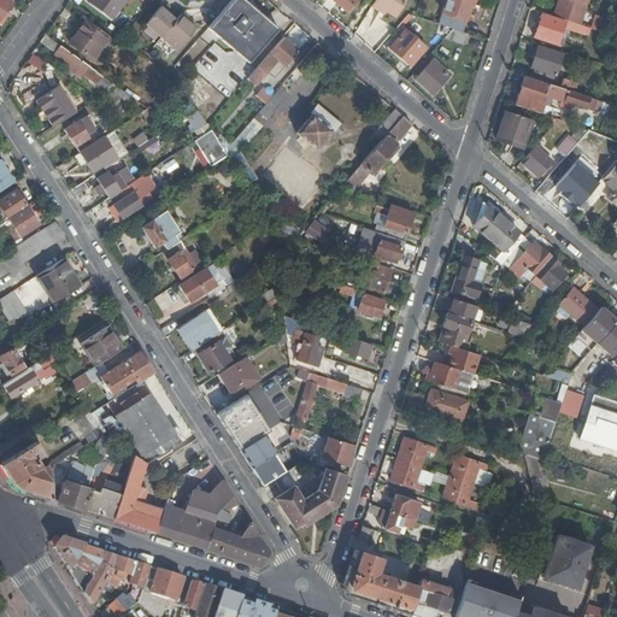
[(6,0),(0,0),(0,22),(13,4),(6,0)]
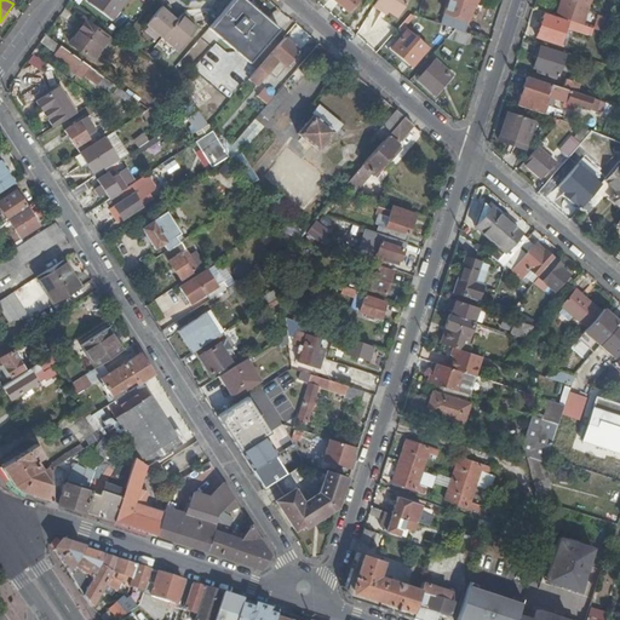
[(93,6),(110,18),(122,0),(90,0),(90,3),(93,6)]
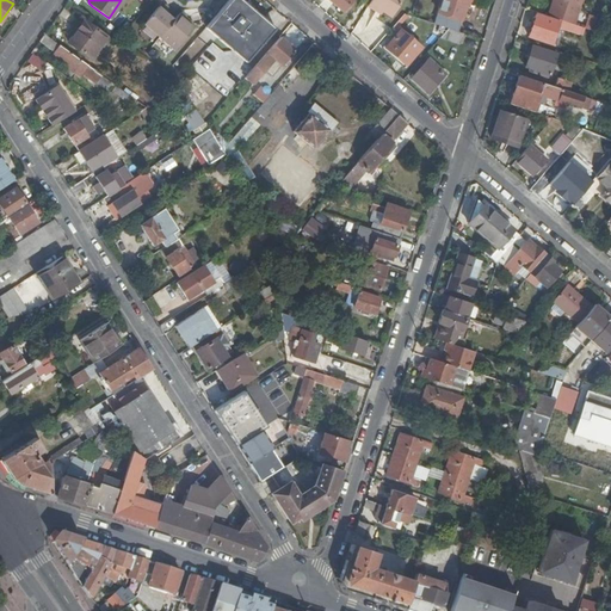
[(263,18),(241,0),(229,0),(209,23),(250,57),(271,32),(259,22),(263,18)]
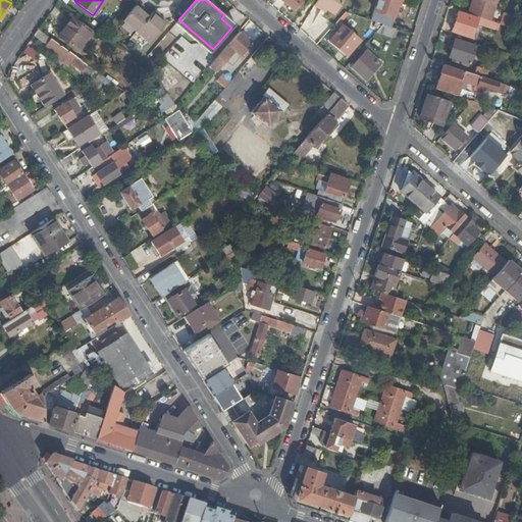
[(280,0),(293,10),(301,0),(280,0)]
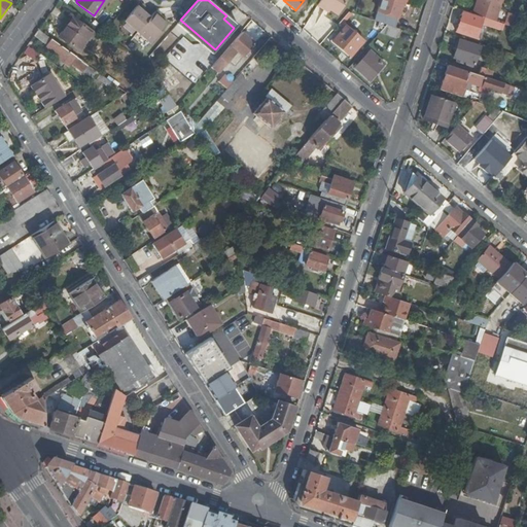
[(319,0),(317,5),(324,9),(325,7),(337,14),(345,0),(319,0)]
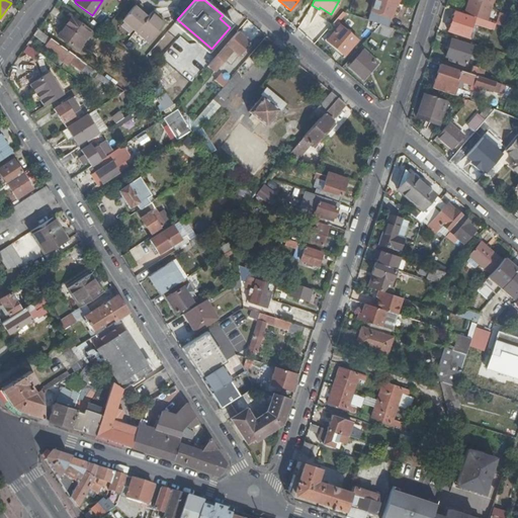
[(374,0),(368,20),(372,21),(387,26),(396,0),(374,0)]
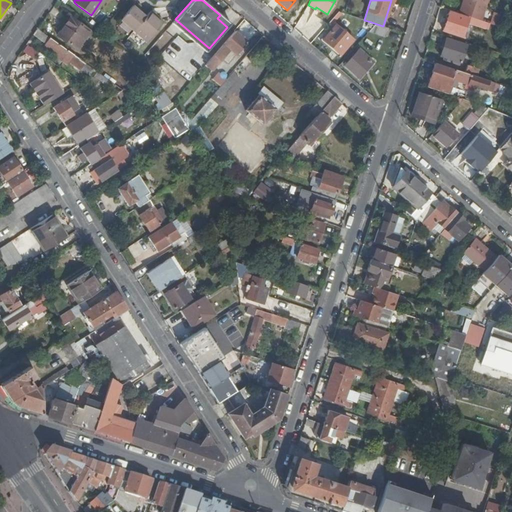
[(464,0),(460,13),(472,17),(480,20),(486,0),(464,0)]
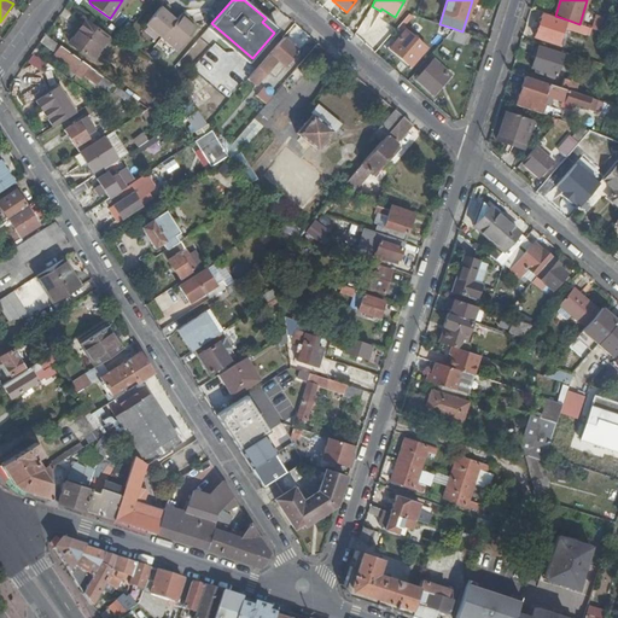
[(100,22),(106,28),(112,19),(110,18),(93,6),(88,13),(100,22)]
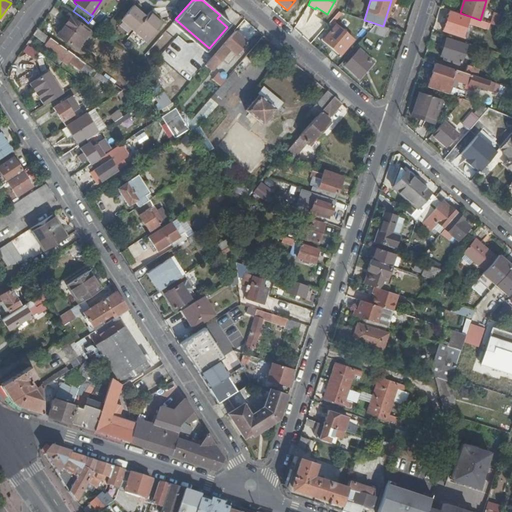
[(468,18),(450,12),(443,31),(462,37),(468,18)]
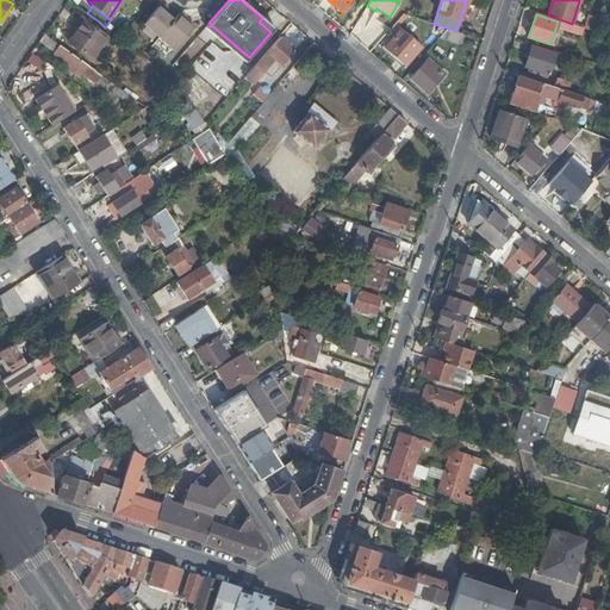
[(592,30),(596,18),(589,16),(584,27),(592,30)]
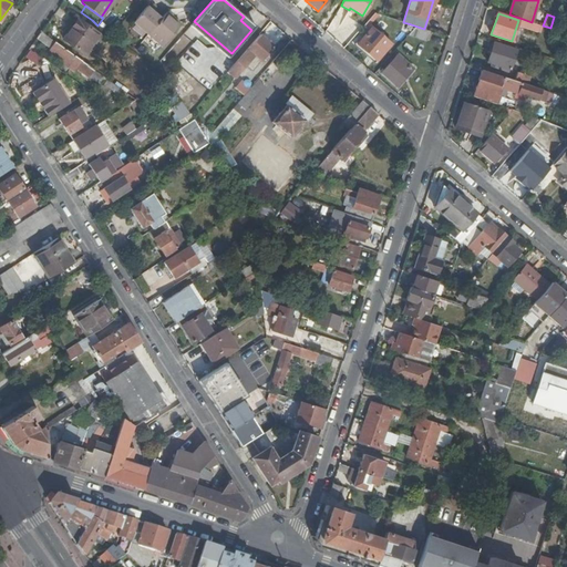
[(125,31),(154,55),(173,34),(158,21),(153,28),(138,16),(125,31)]
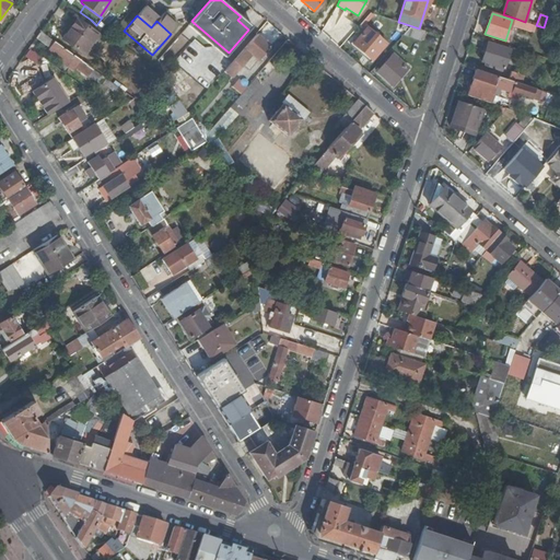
[(86,43),(94,32),(77,19),(62,37),(83,53),(89,45),(86,43)]
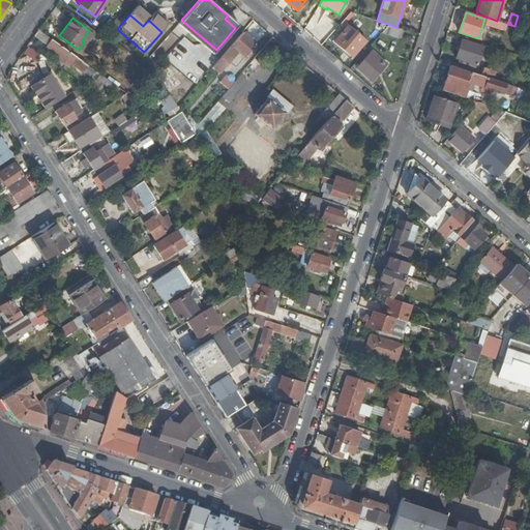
[(502,29),(504,23),(500,22),(497,21),(489,18),(487,22),(489,25),(502,29)]
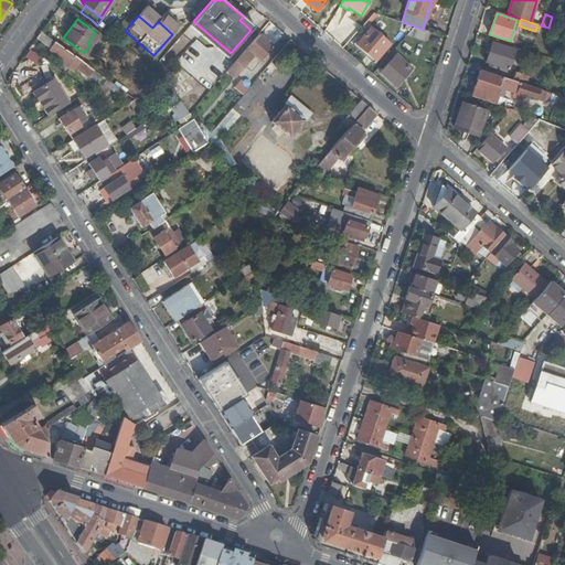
[(424,43),(428,31),(423,29),(406,23),(404,31),(409,32),(405,36),(424,43)]
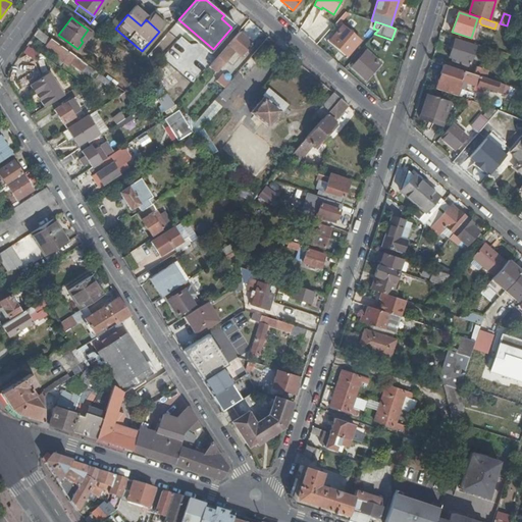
[(344,25),(329,41),(347,56),(360,41),(344,25)]
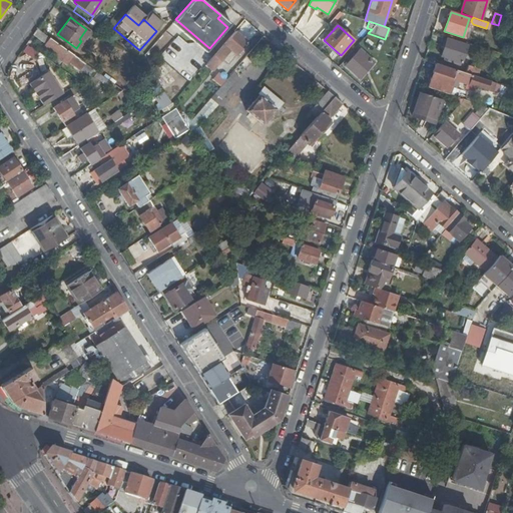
[(82,68),(86,63),(58,43),(49,37),(37,28),(36,31),(33,34),(46,44),(58,53),(69,61),(68,61),(74,66),(81,71),(82,68)]
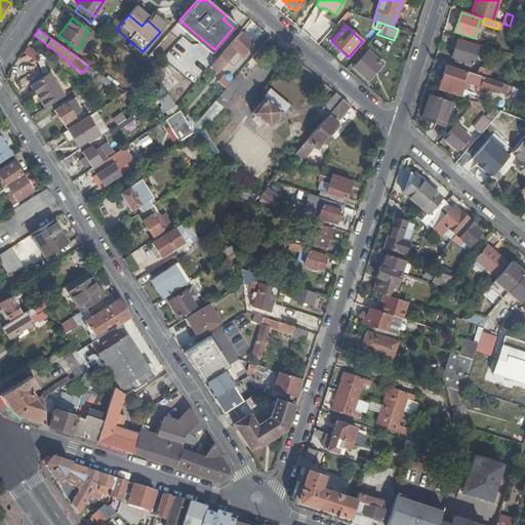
[(90,32),(88,30),(81,40),(83,42),(90,32)]
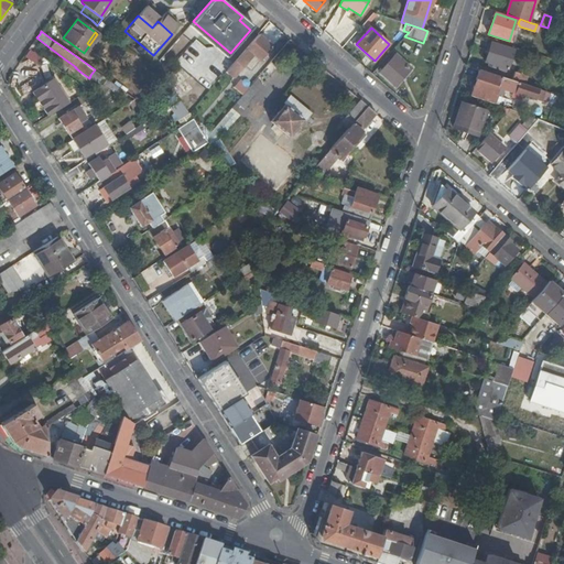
[(97,34),(89,45),(93,49),(99,40),(101,38),(97,34)]
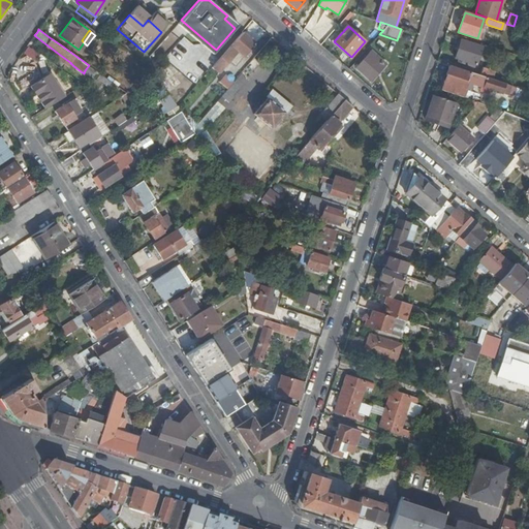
[(242,32),(213,67),(219,72),(229,61),(236,66),(255,43),(242,32)]
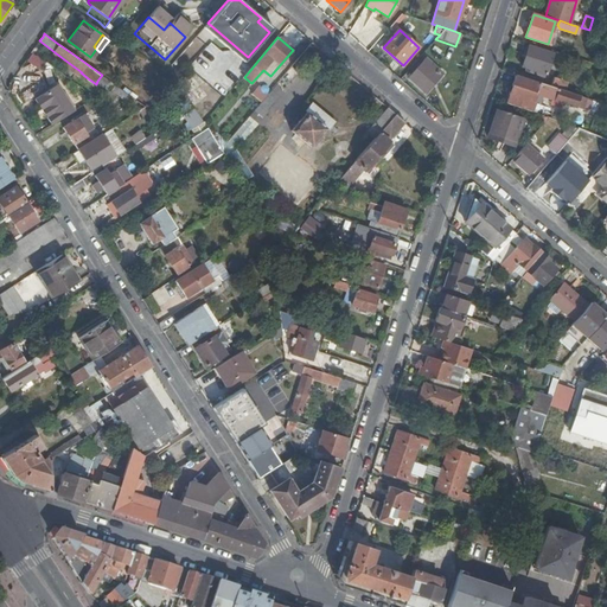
[(553,53),(530,45),(523,66),(547,74),(553,53)]
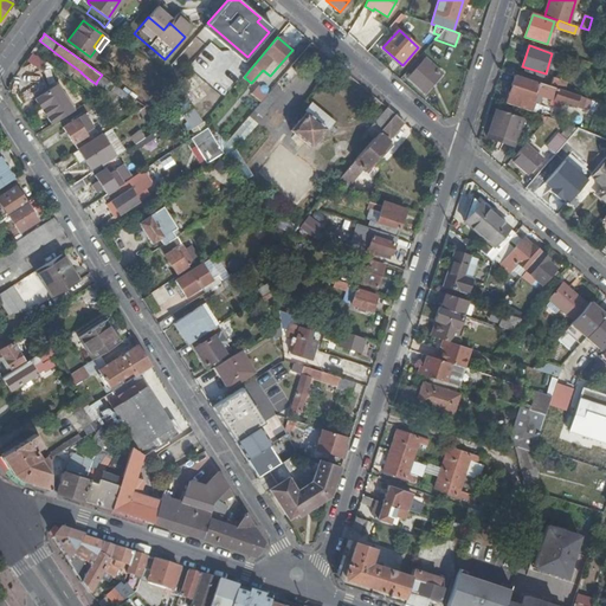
[(85,81),(88,78),(81,72),(82,72),(69,63),(55,52),(52,57),(85,81)]
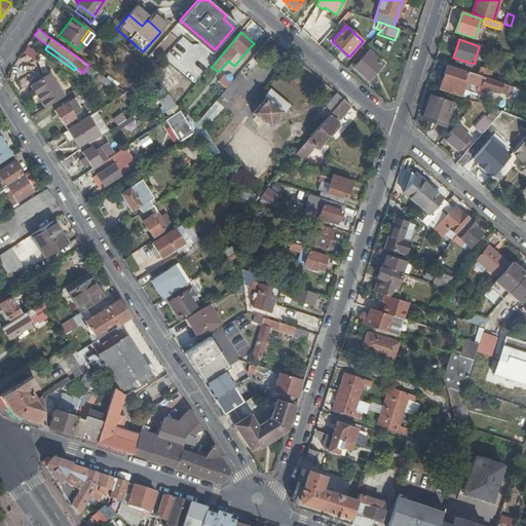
[(374,59),(375,57),(369,51),(354,67),(369,81),(382,67),(381,66),(374,59)]
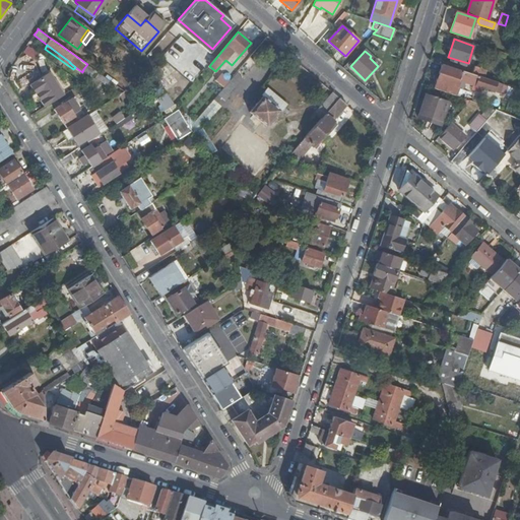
[(372,56),(371,56),(370,58),(377,65),(379,63),(372,56)]
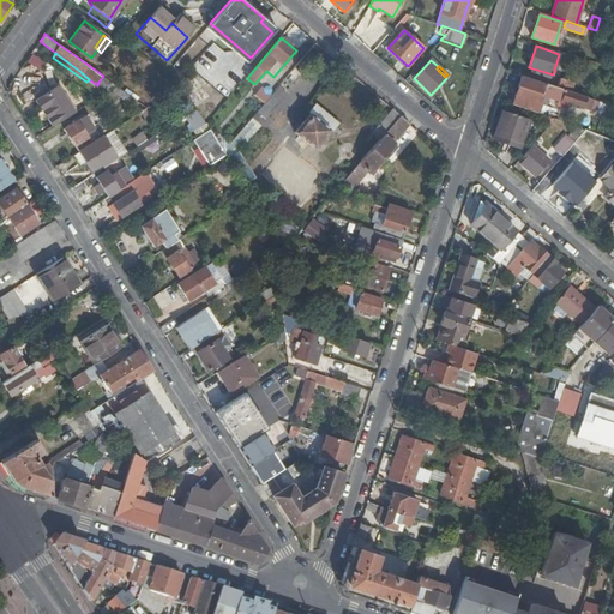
[(110,90),(110,89),(116,85),(108,79),(103,76),(98,82),(110,90)]
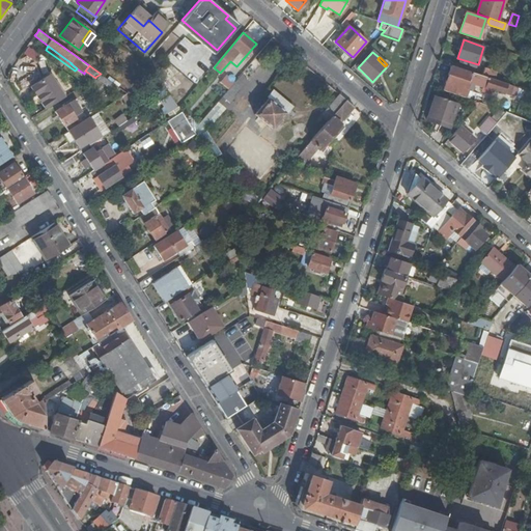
[(478,75),(470,72),(470,73),(451,66),(446,82),(468,90),(470,83),(504,94),(508,84),(495,80),(482,76),(478,75)]
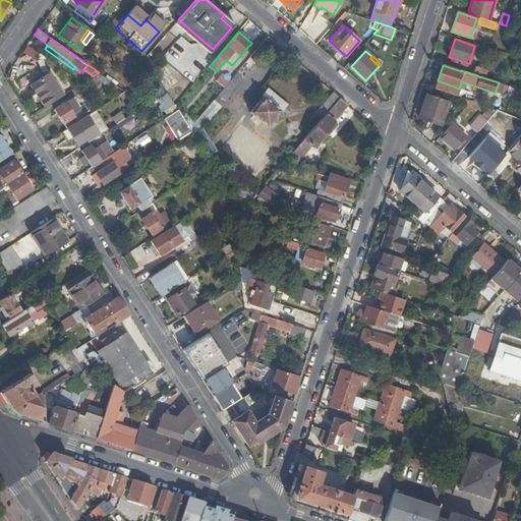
[(475,66),(473,74),(485,78),(487,70),(475,66)]
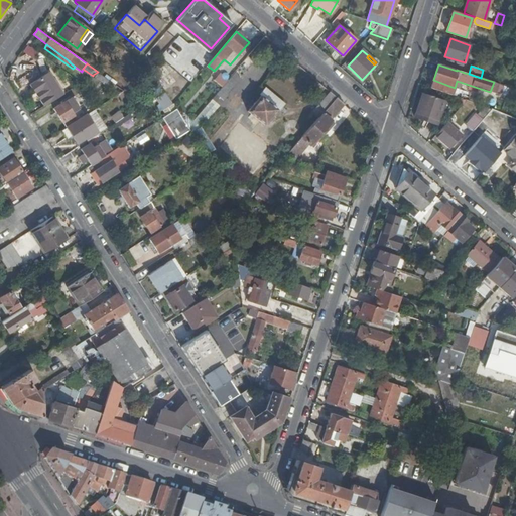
[(160,69),(154,73),(157,77),(162,86),(169,81),(160,69)]
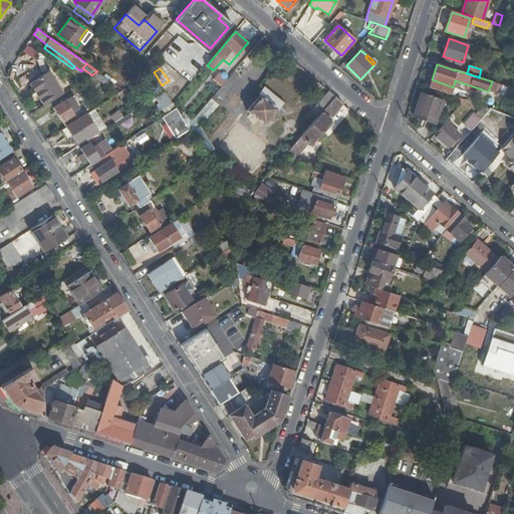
[(240,79),(234,70),(228,78),(227,79),(233,87),(240,79)]
